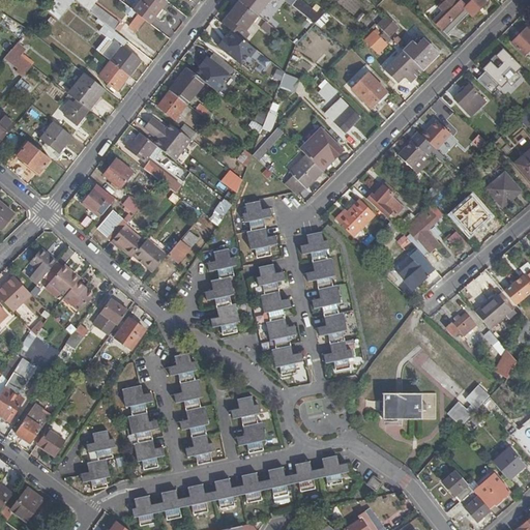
[(57,20),(74,0),(55,0),(46,11),(57,20)]
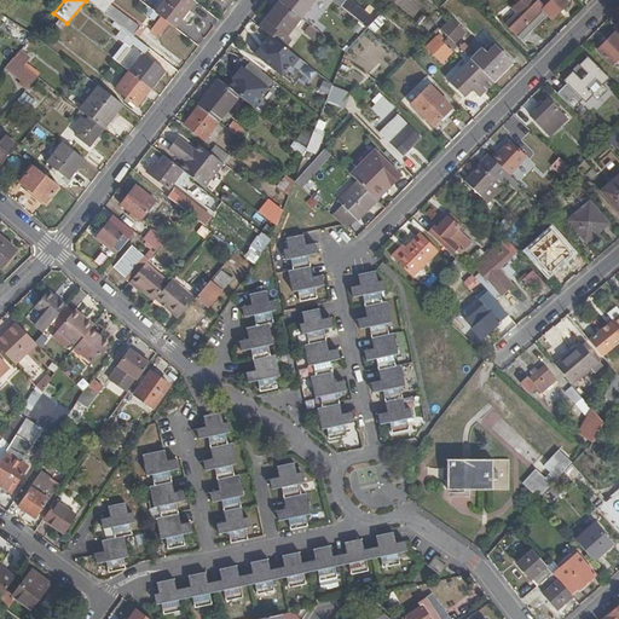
[(111,0),(86,0),(123,28),(134,36),(142,28),(111,5),(114,1),(111,0)]
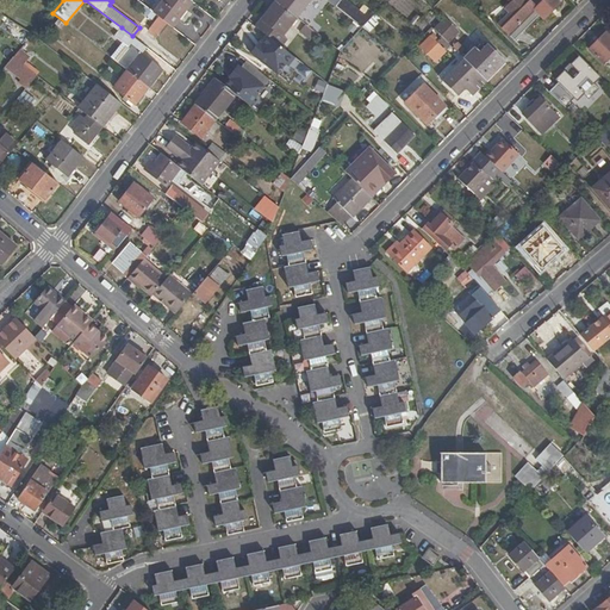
[(173,29),(194,2),(191,0),(167,0),(163,5),(161,4),(154,13),(159,17),(169,24),(173,29)]
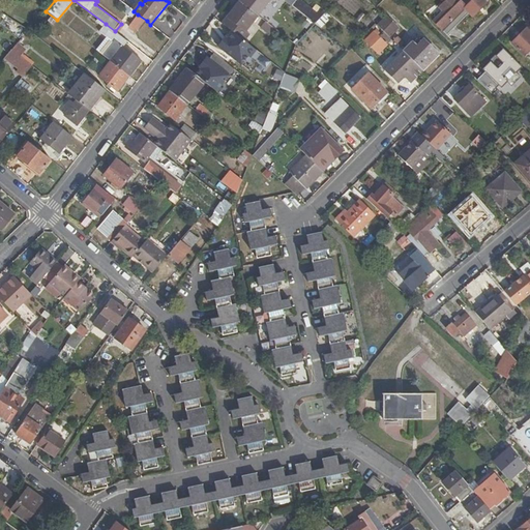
[(240,0),(240,1),(258,16),(269,0),(240,0)]
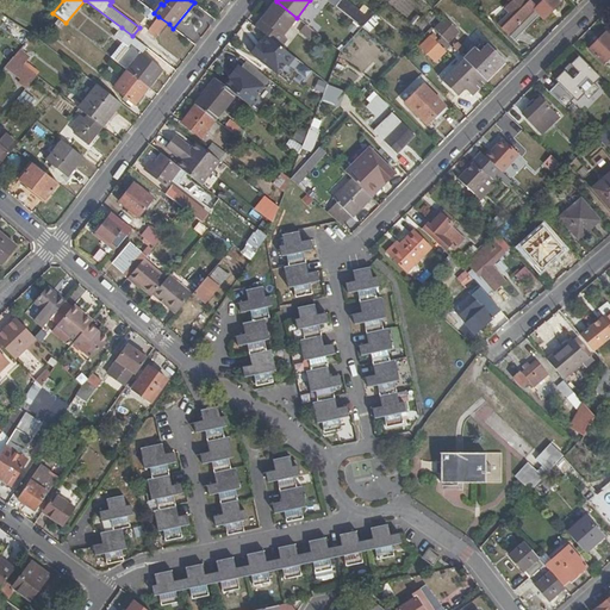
[(365,16),(360,12),(343,0),(342,0),(342,1),(337,7),(362,27),(374,16),(369,11),(365,16)]
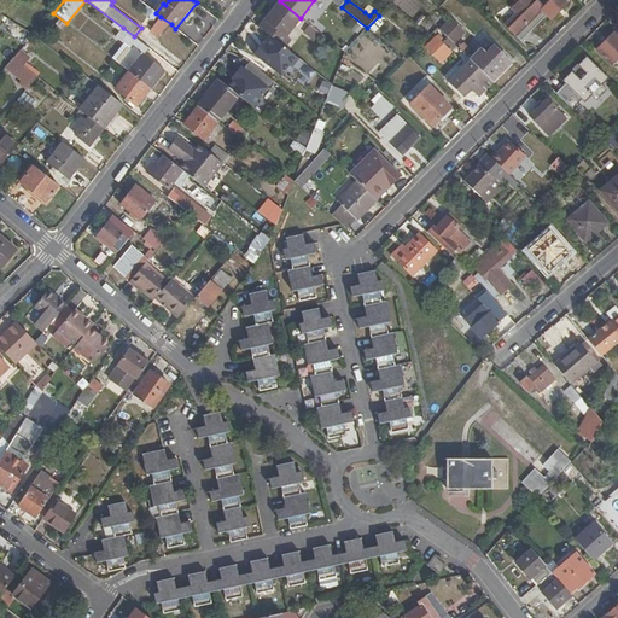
[(537,0),(516,0),(518,1),(512,9),(517,12),(505,24),(522,40),(548,13),(552,18),(569,0),(549,0),(543,6),(537,0)]
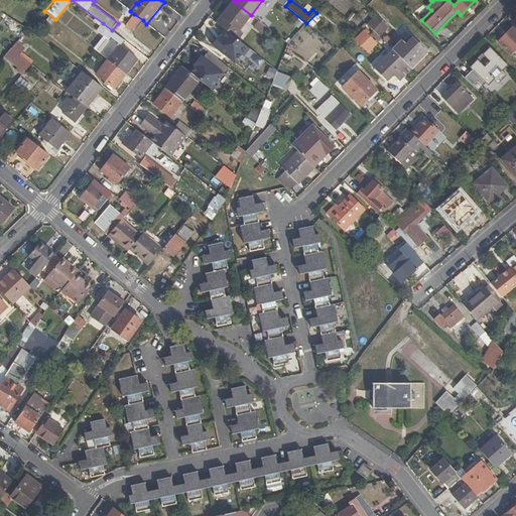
[(234,37),(251,15),(234,1),(217,23),(227,31),(234,37)]
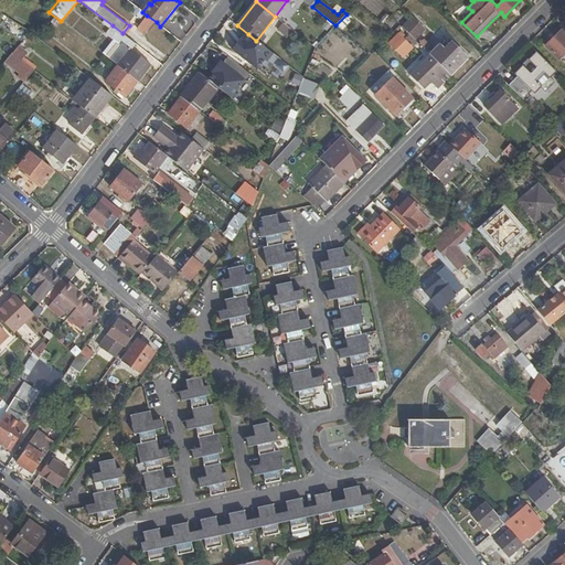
[(338,14),(342,10),(337,6),(333,11),(338,14)]
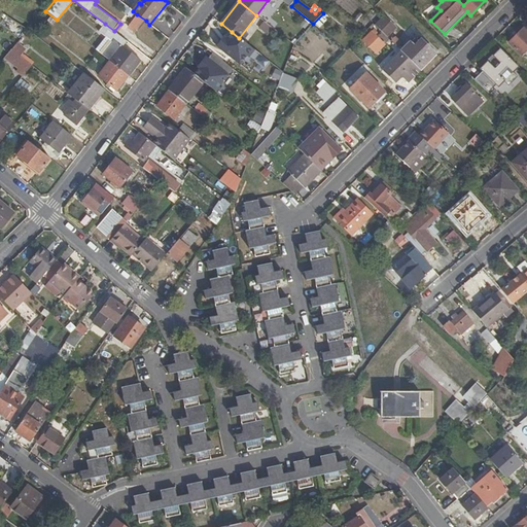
[(328,16),(323,13),(313,24),(322,31),(329,23),(326,20),(328,16)]
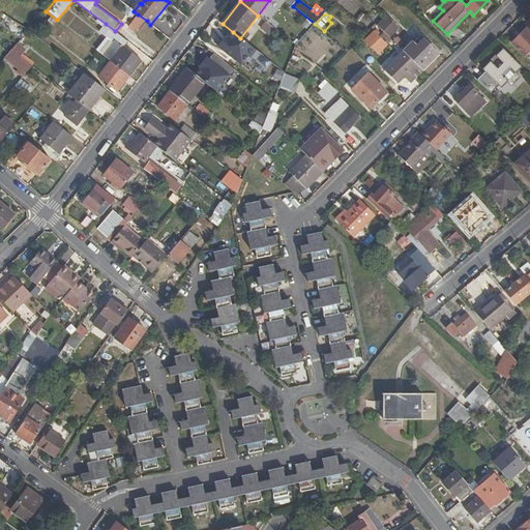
[(137,32),(147,21),(138,15),(128,26),(137,32)]
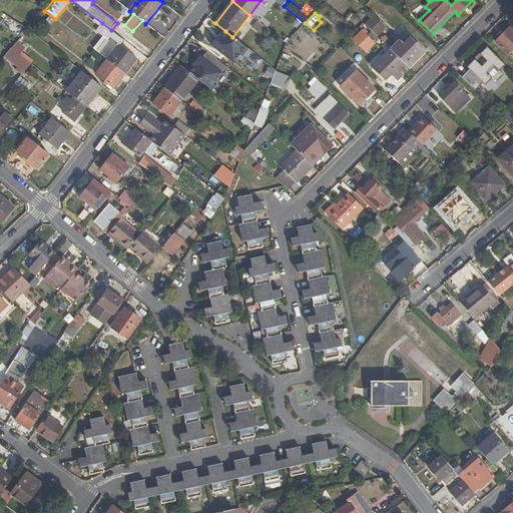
[(262,17),(258,21),(267,28),(270,24),(270,23),(262,17)]
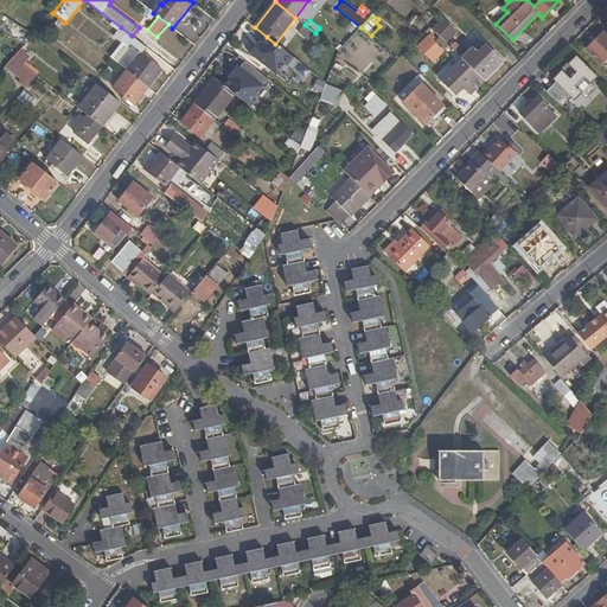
[(455,33),(445,23),(438,30),(448,40),(455,33)]
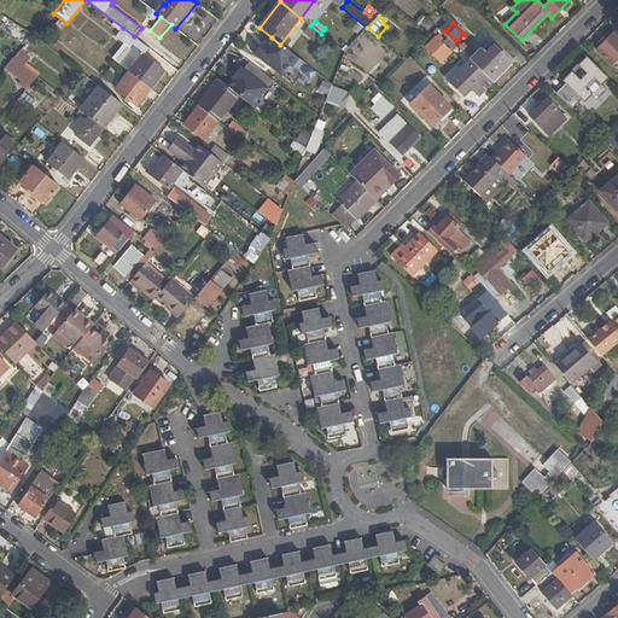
[(315,41),(321,34),(310,25),(305,33),(315,41)]
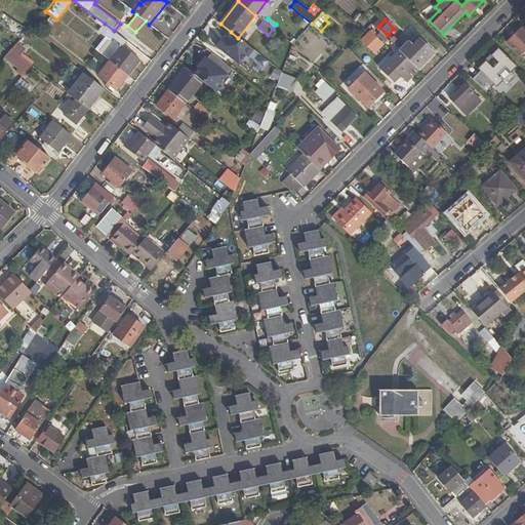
[(122,47),(126,41),(114,31),(105,24),(97,32),(106,37),(95,50),(110,61),(128,76),(139,61),(122,47)]
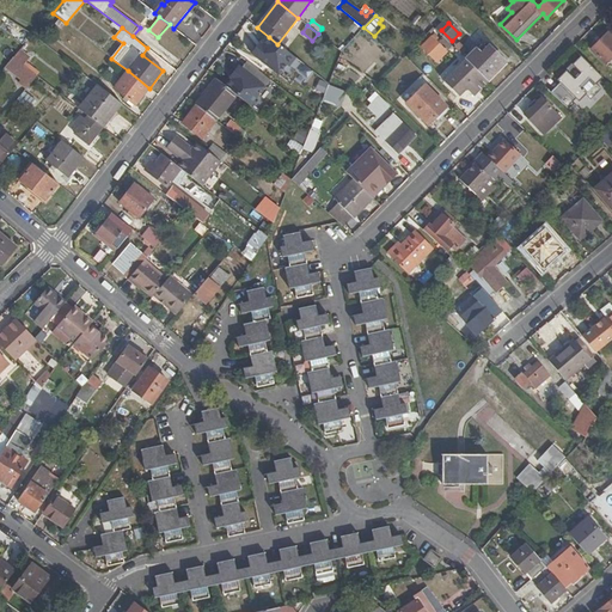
[(436,63),(453,47),(433,28),(429,32),(433,36),(422,48),(436,63)]
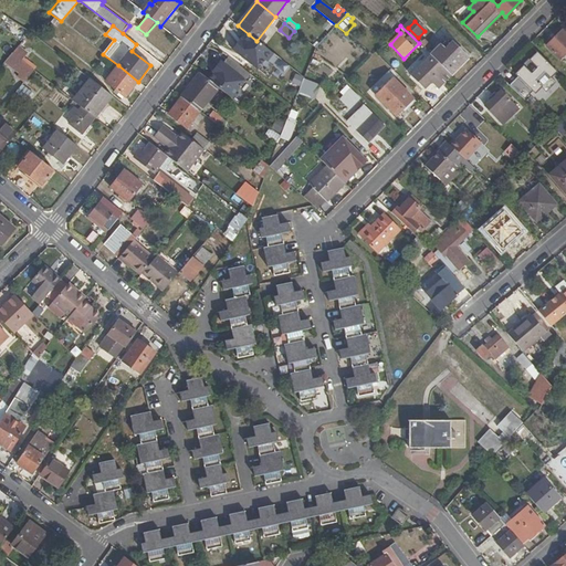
[(304,32),(297,27),(294,31),(301,37),(304,32)]
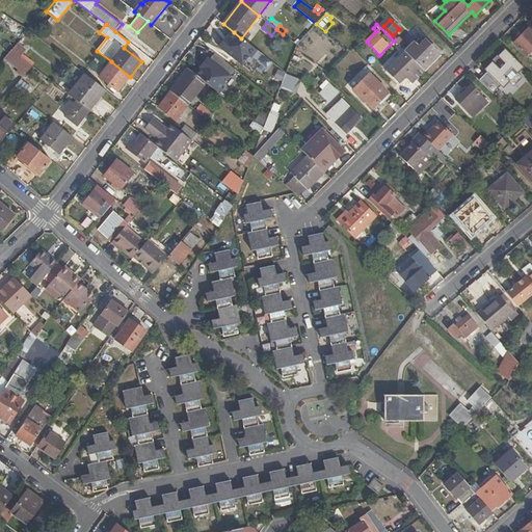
[(523,36),(521,38),(514,45),(526,56),(531,49),(531,26),(530,29),(523,36)]
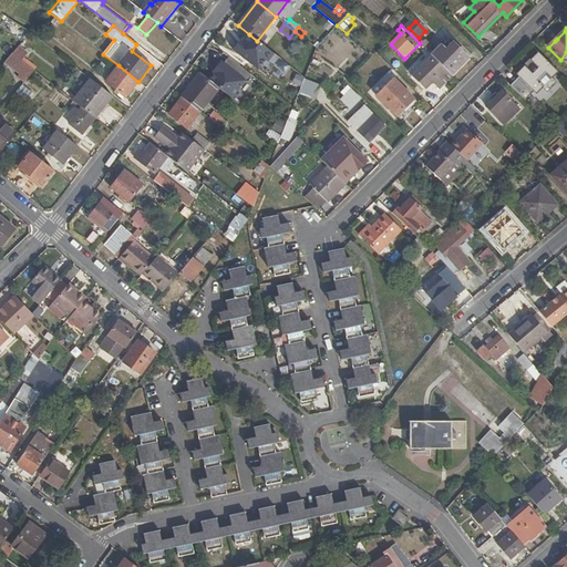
[(257,41),(249,34),(244,41),(241,44),(239,42),(233,50),(258,70),(266,61),(267,62),(274,53),(269,50),(257,41)]
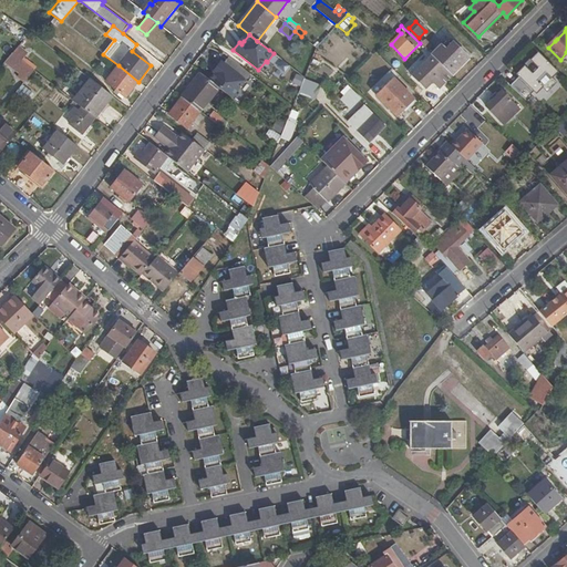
[(441,45),(432,55),(453,76),(465,64),(463,62),(467,58),(452,43),(445,50),(441,45)]
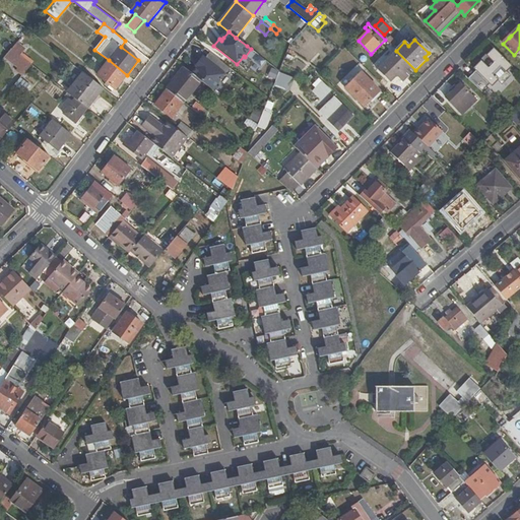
[(25,50),(17,44),(15,46),(12,50),(20,56),(25,50)]
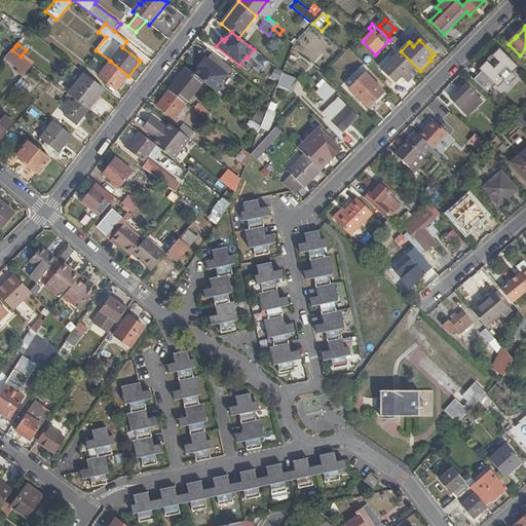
[(489,64),(487,62),(480,69),(483,71),(474,79),(487,91),(495,83),(498,87),(503,81),(510,87),(518,79),(513,73),(518,67),(500,48),(492,57),(494,59),(489,64)]
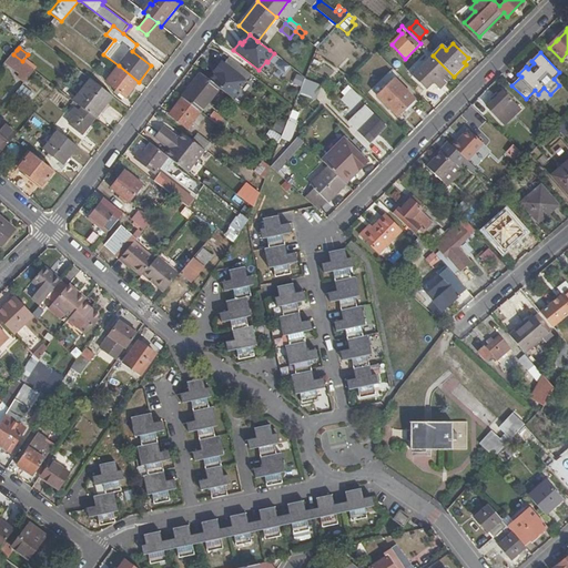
[(19,78),(24,82),(34,71),(22,61),(13,54),(7,62),(21,74),(19,78)]
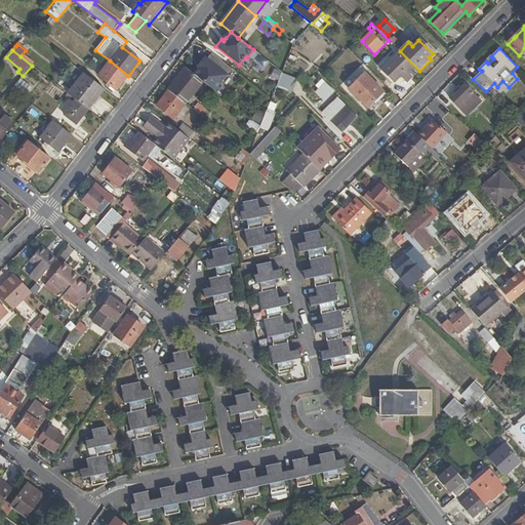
[(404,74),(410,80),(419,71),(400,51),(381,70),(395,83),(401,77),(404,74)]
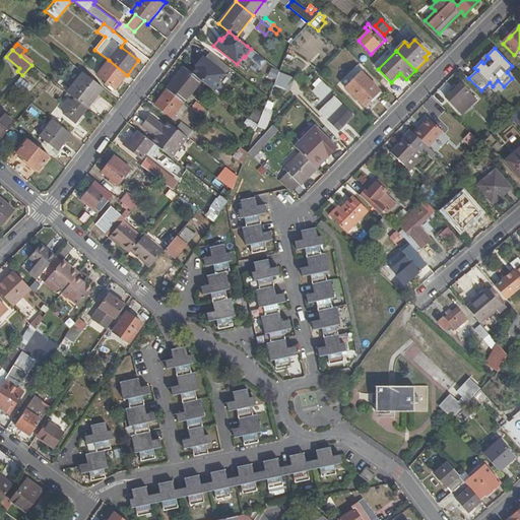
[(196,68),(191,74),(200,80),(212,90),(230,68),(209,52),(204,59),(203,58),(201,58),(198,63),(198,65),(196,68)]
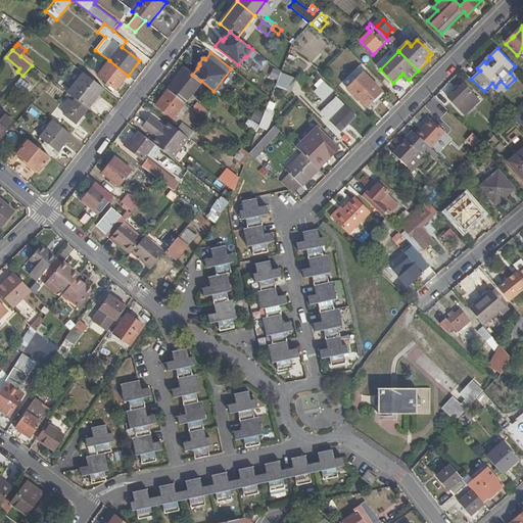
[(115,90),(128,76),(109,60),(97,76),(115,90)]
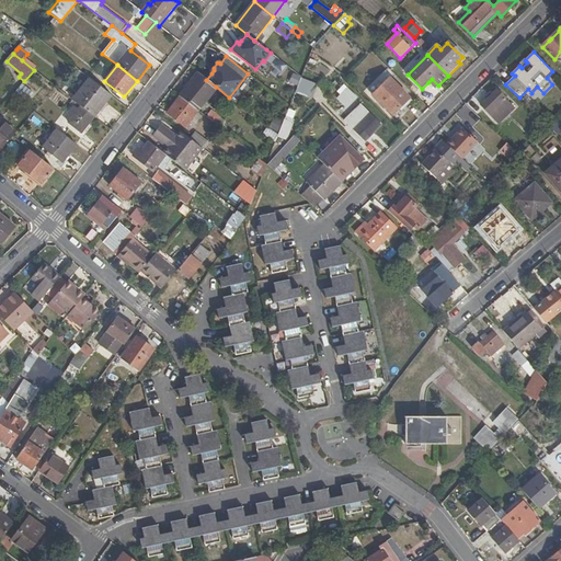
[(197,111),(216,87),(206,80),(197,73),(180,96),(197,111)]
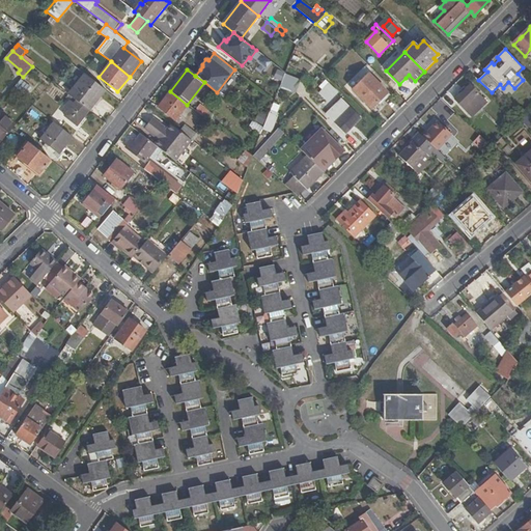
[(273,79),(280,82),(283,72),(276,70),(273,79)]
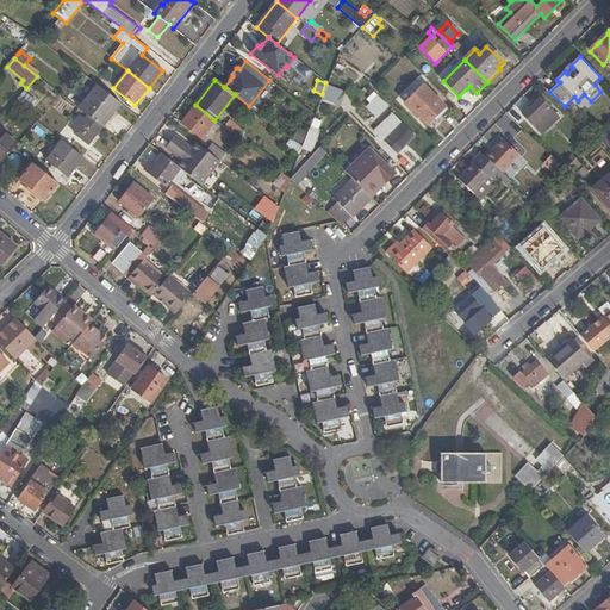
[(327,85),(321,104),(338,109),(344,91),(327,85)]
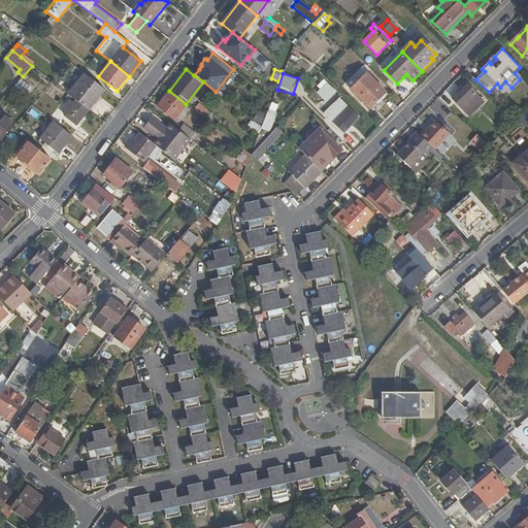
[(367,73),(352,89),(370,108),(386,93),(367,73)]
